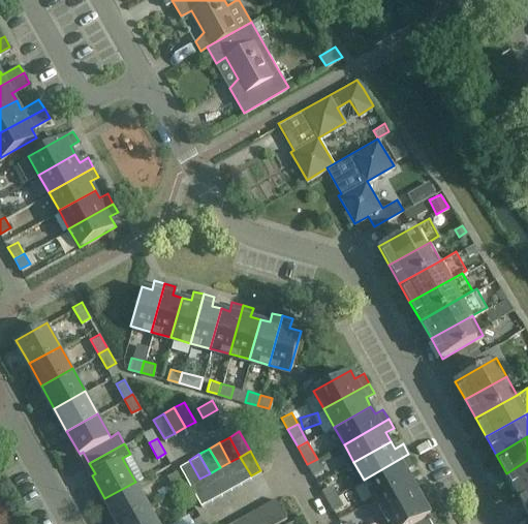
[(408,454),(364,480),(373,497),(410,476),(405,468),(413,463),(408,454)]
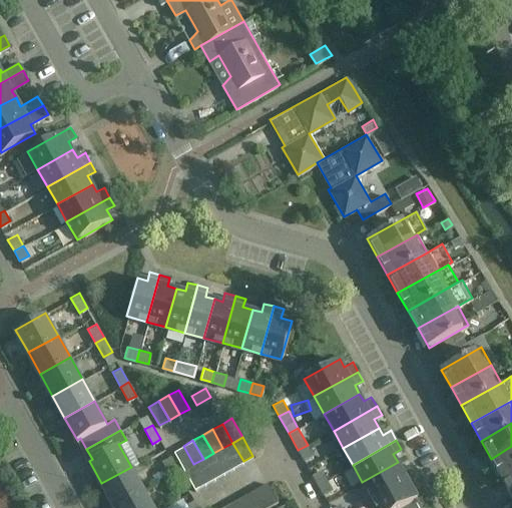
[(222,448),(233,467),(243,461),(232,443),(222,448)]
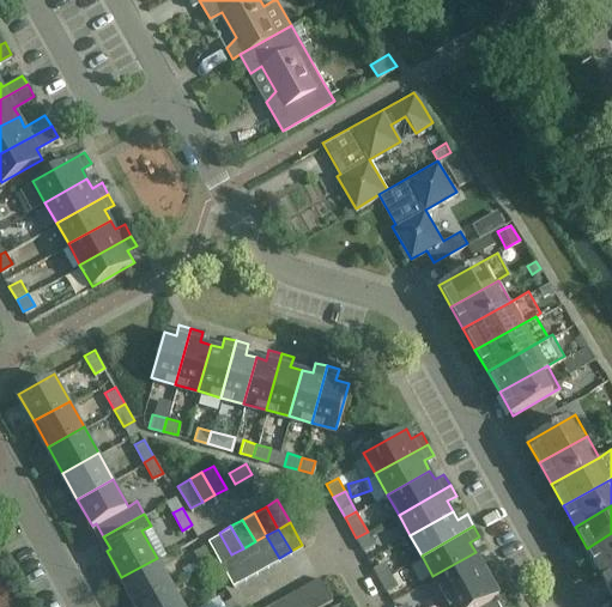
[(368,532),(356,538),(363,550),(374,544),(368,532)]
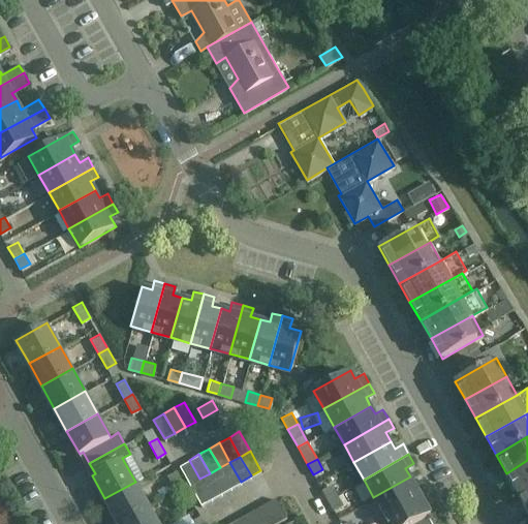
[(189,485),(199,479),(189,460),(179,465),(189,485)]
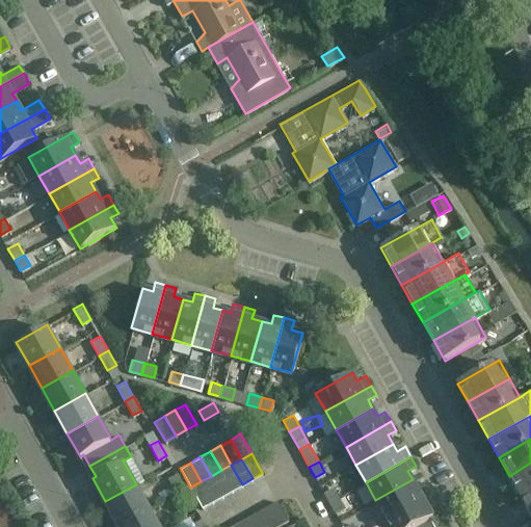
[(519,494),(530,488),(530,463),(509,476),(519,494)]
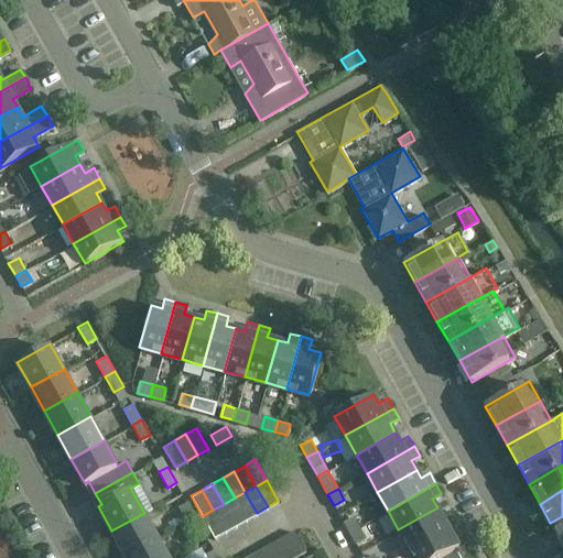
[(145,503),(155,523),(179,511),(169,492),(145,503)]
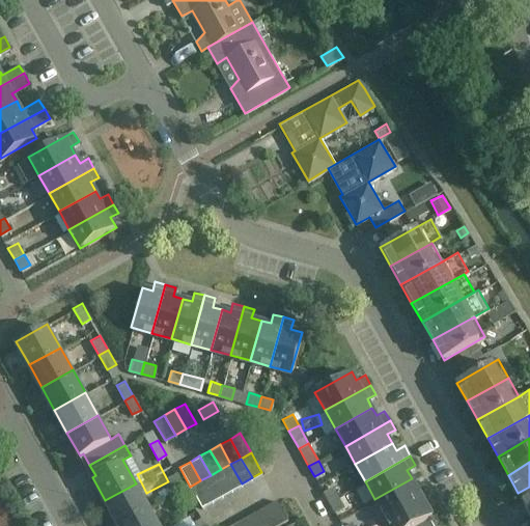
[(221,469),(231,489),(242,483),(230,464),(221,469)]
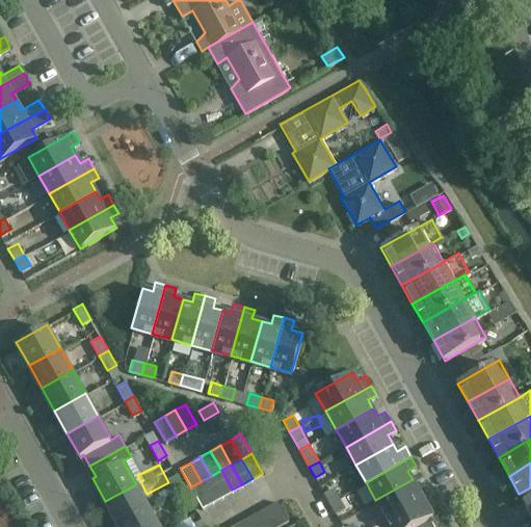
[(211,476),(221,496),(232,490),(221,470),(211,476)]
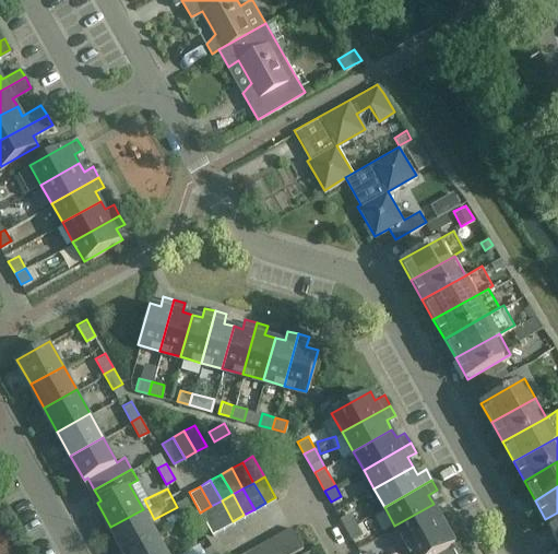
[(185,517),(193,511),(186,496),(176,502),(185,517)]
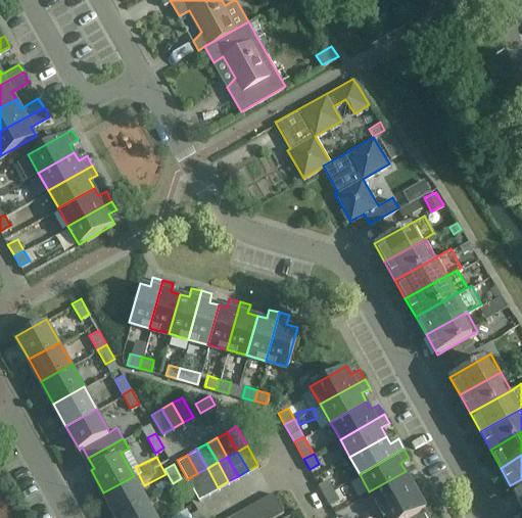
[(197,473),(208,492),(218,487),(207,468),(197,473)]
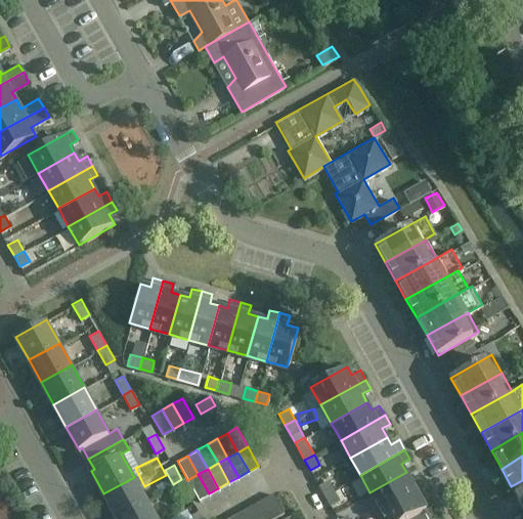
[(380,510),(424,484),(419,475),(410,479),(406,472),(369,492),(380,510)]
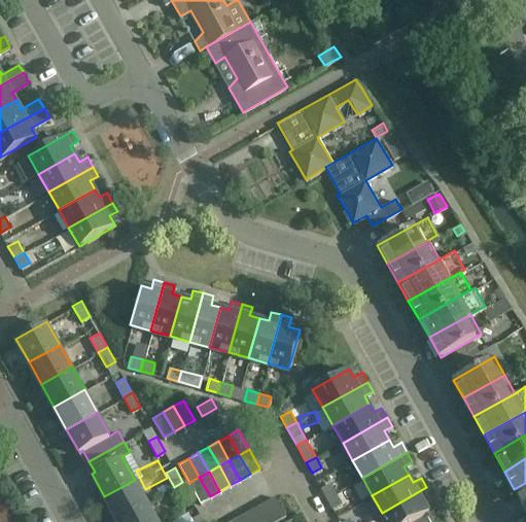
[(199,477),(188,483),(200,501),(210,496),(199,477)]
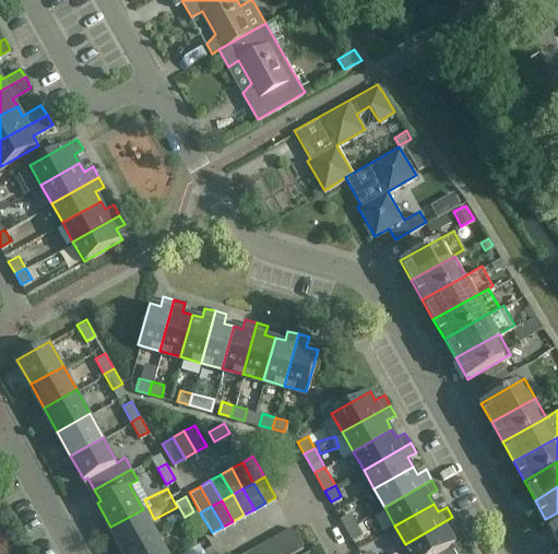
[(125,551),(156,533),(143,509),(110,527),(125,551)]
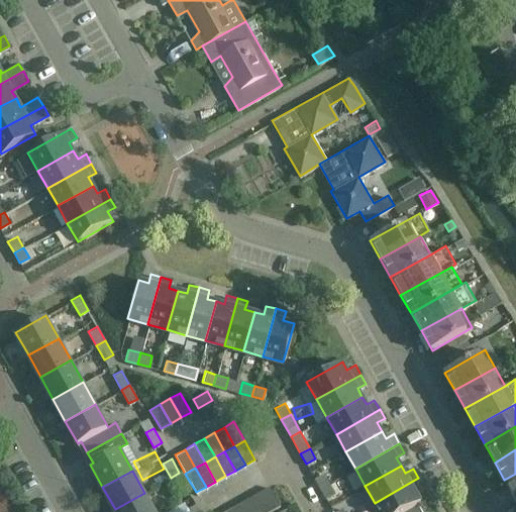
[(320,488),(329,483),(323,472),(314,478),(320,488)]
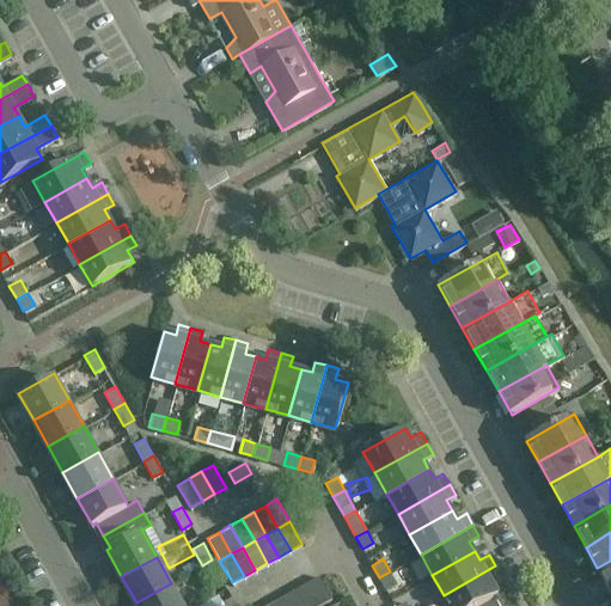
[(212,559),(202,565),(212,582),(221,576),(212,559)]
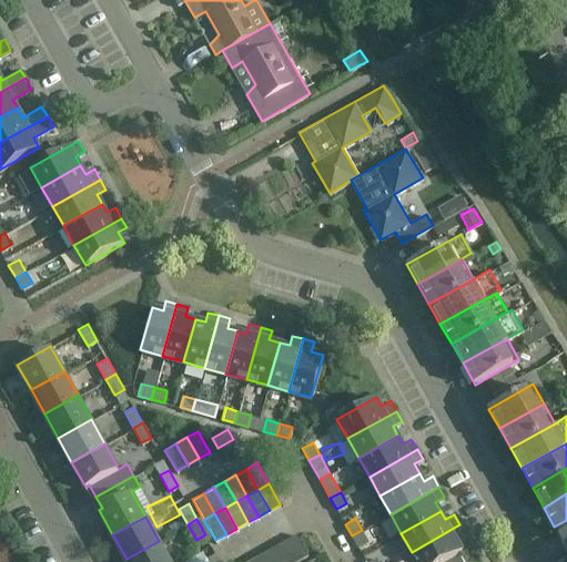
[(565,547),(566,545),(566,520),(554,527),(565,547)]
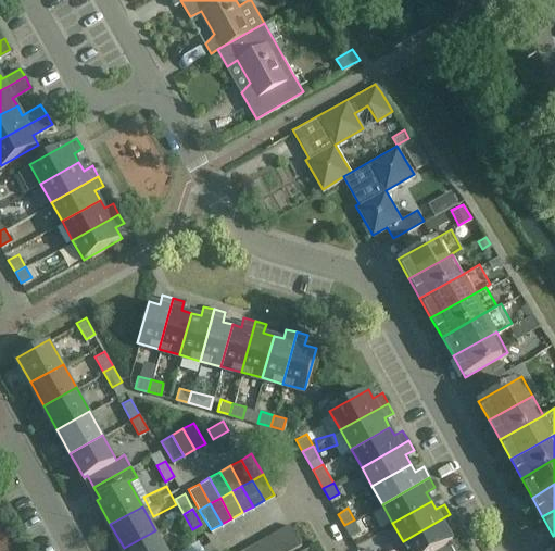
[(166,536),(181,522),(172,511),(156,525),(166,536)]
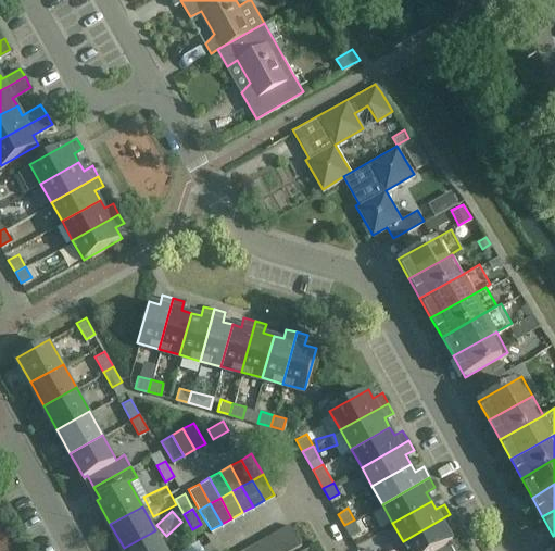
[(450,514),(403,541),(408,550),(430,550),(439,547),(450,541),(453,539),(446,529),(455,524),(450,514)]
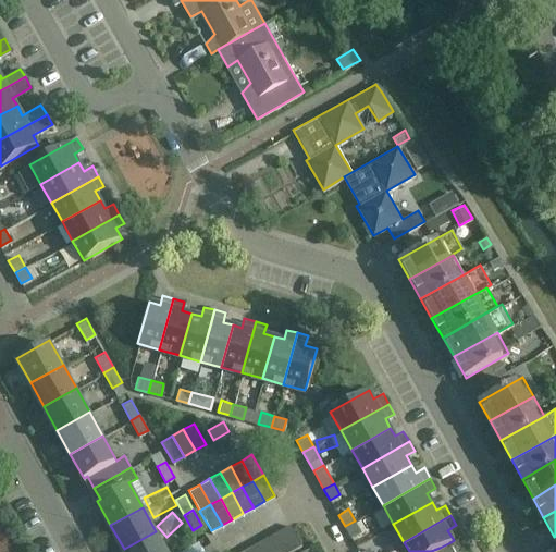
[(350,538),(361,531),(355,520),(345,526),(350,538)]
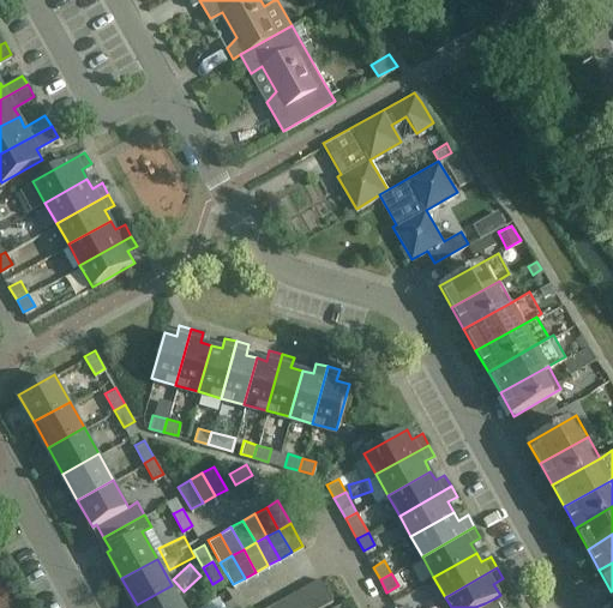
[(308,583),(320,605),(332,599),(319,576),(308,583)]
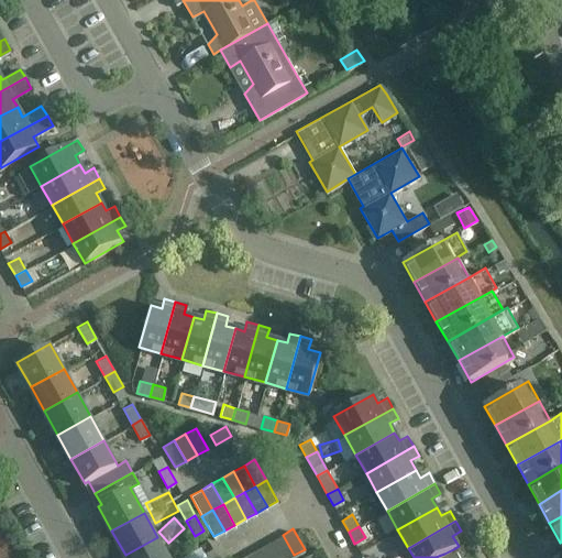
[(272,540),(281,557),(288,557),(294,555),(283,535),(272,540)]
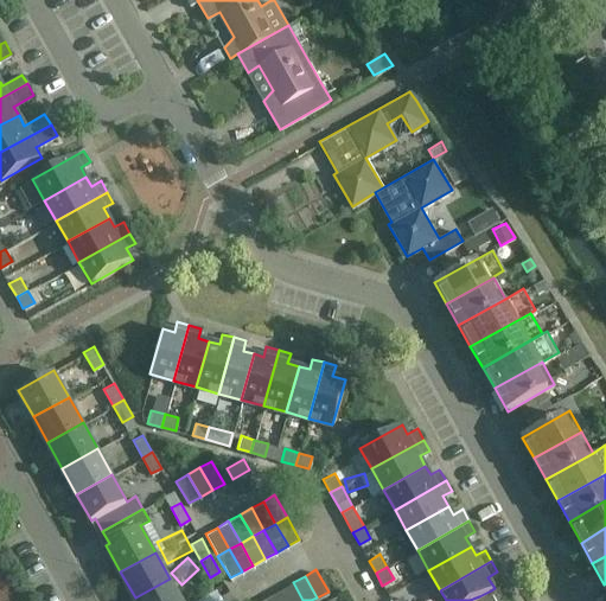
[(136,600),(182,600),(170,579),(135,598),(136,600)]
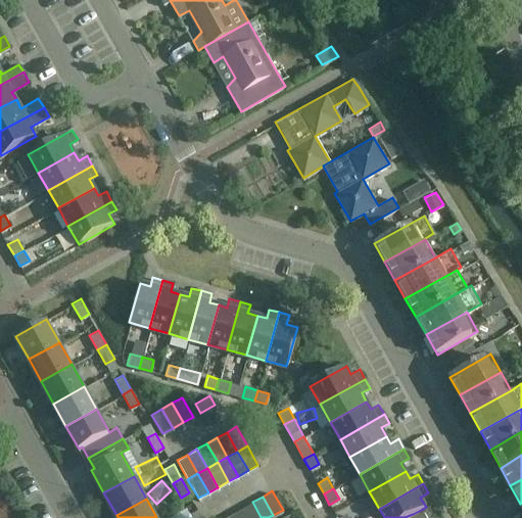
[(242,508),(247,517),(261,517),(252,502),(242,508)]
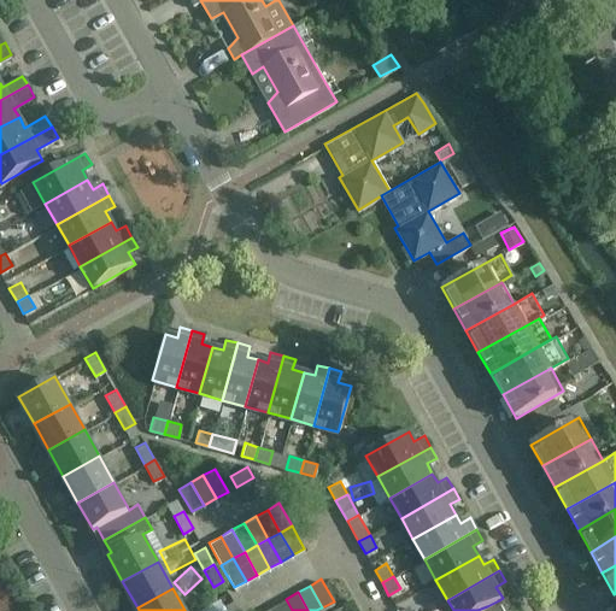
[(226,610),(239,610),(233,599),(223,605),(226,610)]
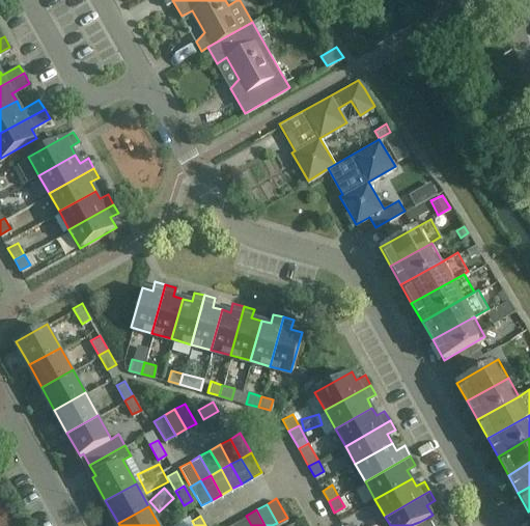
[(235,521),(239,525),(251,525),(246,516),(235,521)]
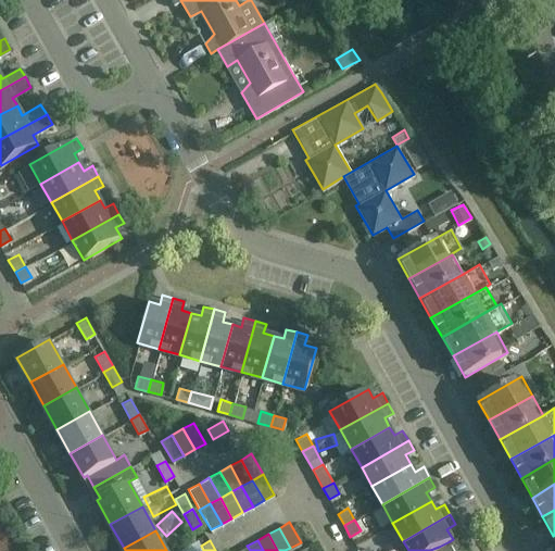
[(439,547),(441,550),(454,550),(450,541),(439,547)]
